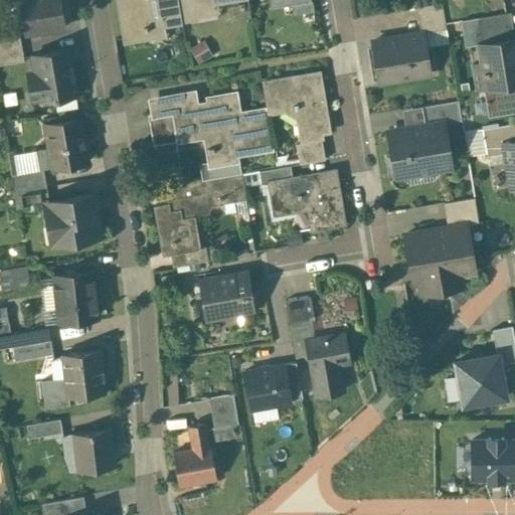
[(59,0),(19,0),(25,31),(64,25),(59,0)]
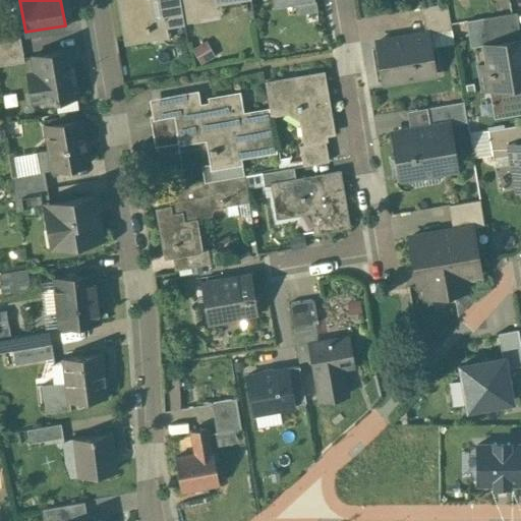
[(179,0),(120,0),(127,39),(152,35),(150,26),(149,27),(147,17),(164,15),(166,26),(183,23),(183,22),(179,0)]
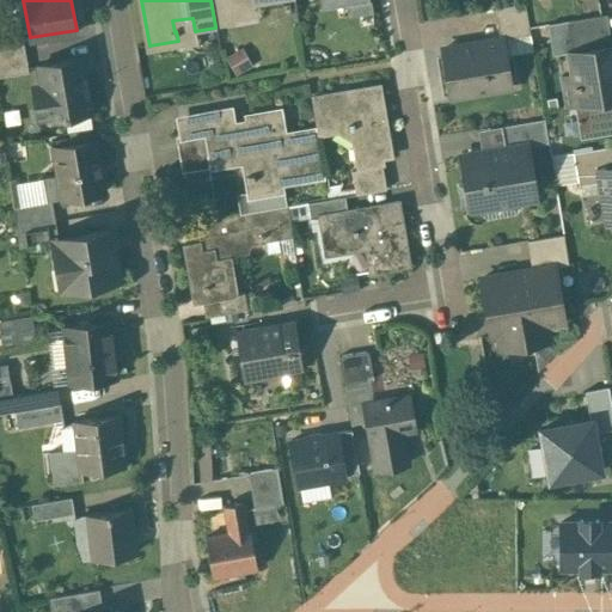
[(210,0),(215,26),(216,25),(214,10),(230,6),(231,16),(256,12),(255,4),(275,0),(210,0)]
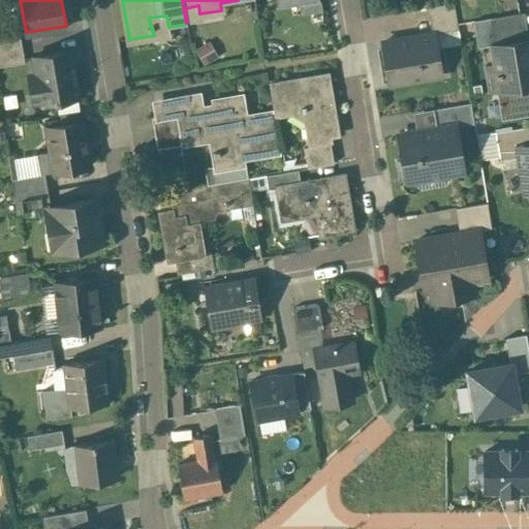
[(454,2),(427,6),(432,33),(434,33),(434,34),(458,30),(454,2)]
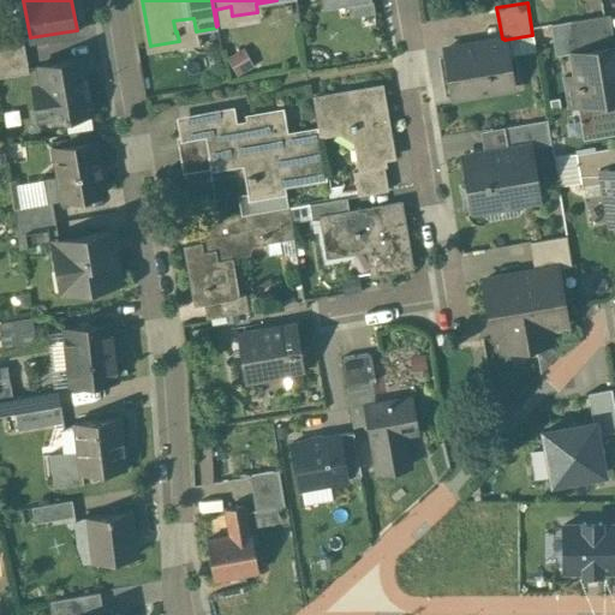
[(609,13),(569,19),(574,52),(614,45),(609,13)]
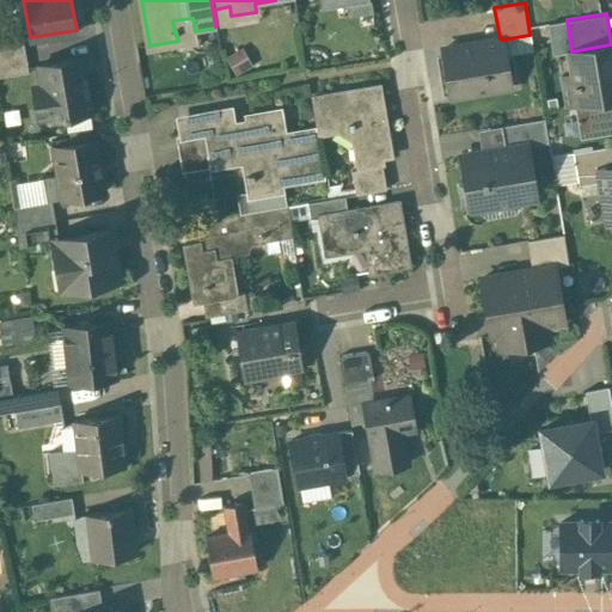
[(22,32),(0,36),(0,55),(25,51),(22,32)]
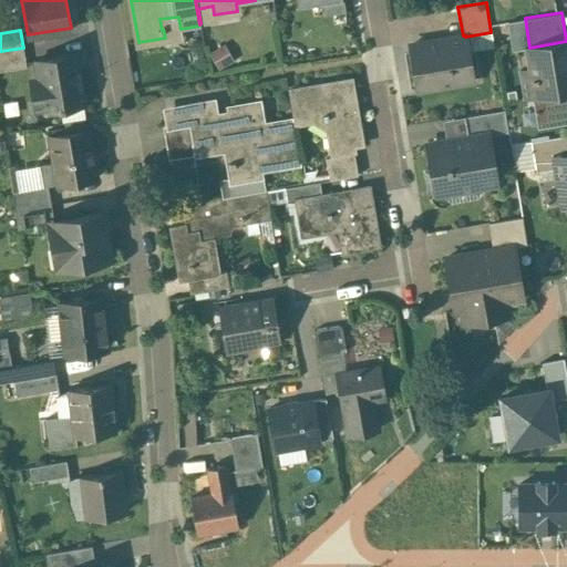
[(463,35),(410,44),(418,90),(472,80),(465,37),(465,35),(463,35)]
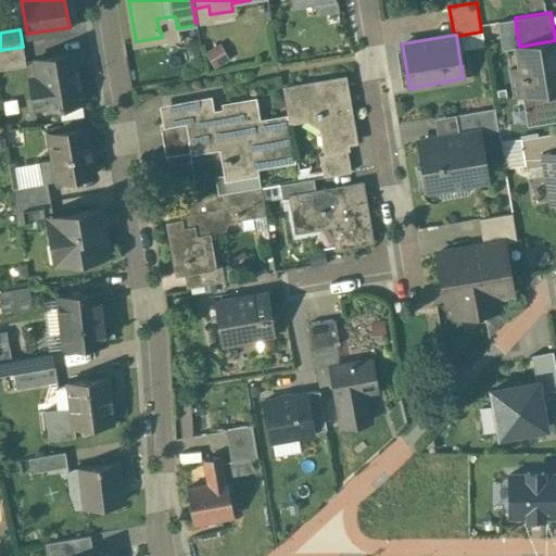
[(516,47),(520,75),(555,67),(555,40),(519,47),(516,47)]
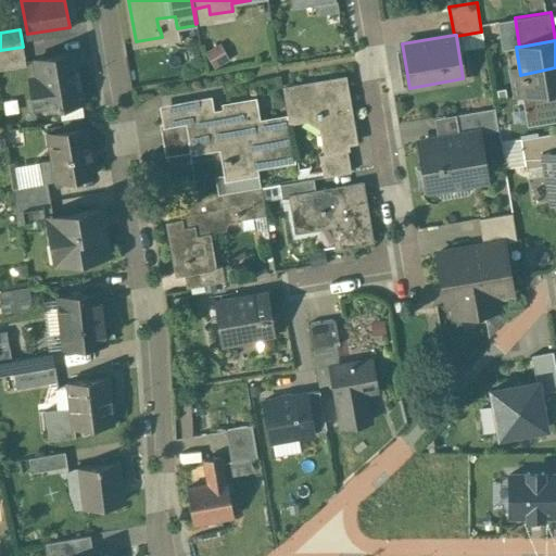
[(23,47),(0,50),(0,68),(25,64),(23,47)]
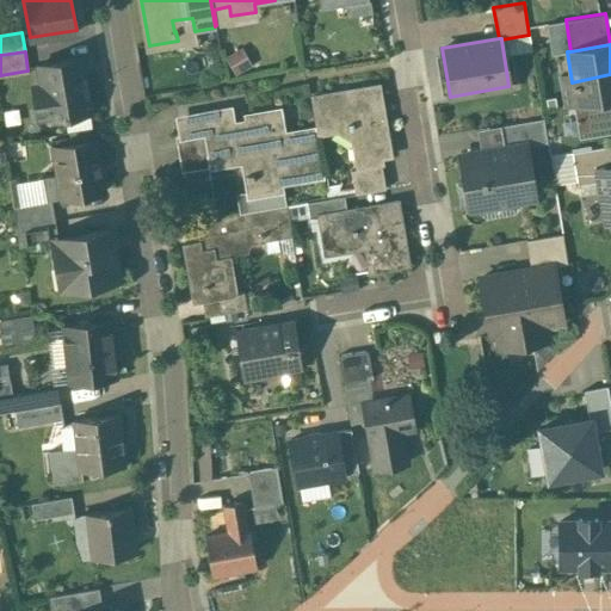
[(81,56),(38,63),(44,94),(41,94),(44,117),(63,115),(63,116),(91,111),(81,56)]
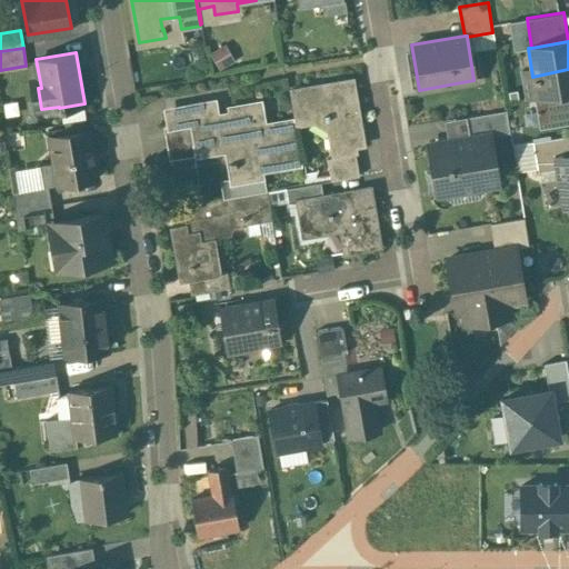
[(568,69),(532,77),(523,79),(527,98),(536,97),(538,109),(536,109),(537,112),(538,112),(540,125),(568,120),(568,69)]
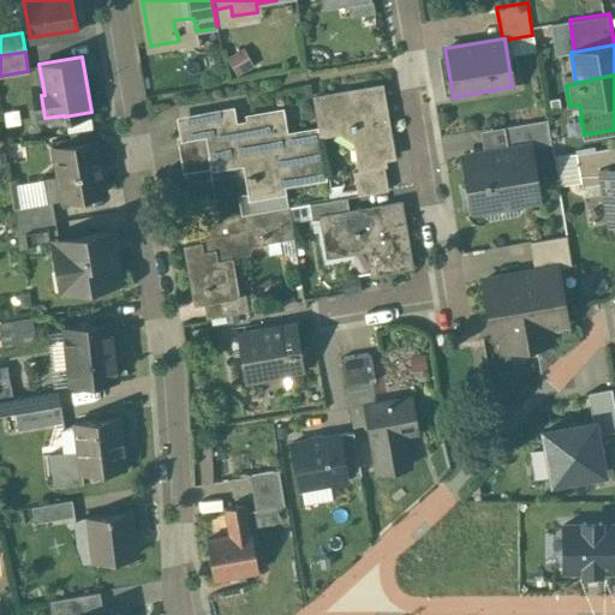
[(380,85),(312,97),(318,131),(318,133),(338,130),(338,129),(348,127),(348,131),(353,130),(360,169),(383,166),(382,157),(392,155),(380,85)]
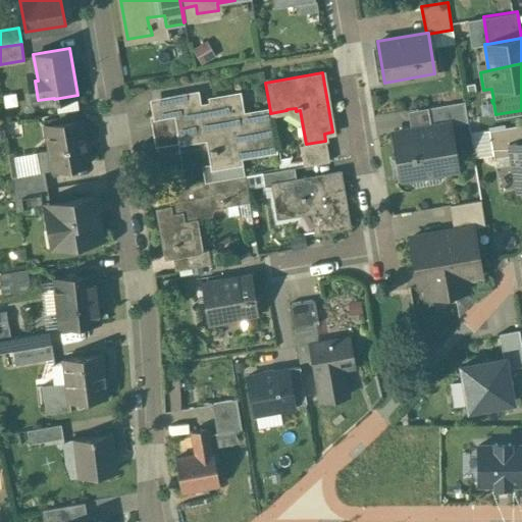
[(195,95),(154,101),(156,113),(177,109),(183,137),(183,140),(209,135),(211,148),(210,149),(210,153),(212,153),(214,164),(238,160),(237,155),(276,148),(270,113),(270,111),(240,116),(237,96),(212,100),(213,105),(197,107),(195,95)]
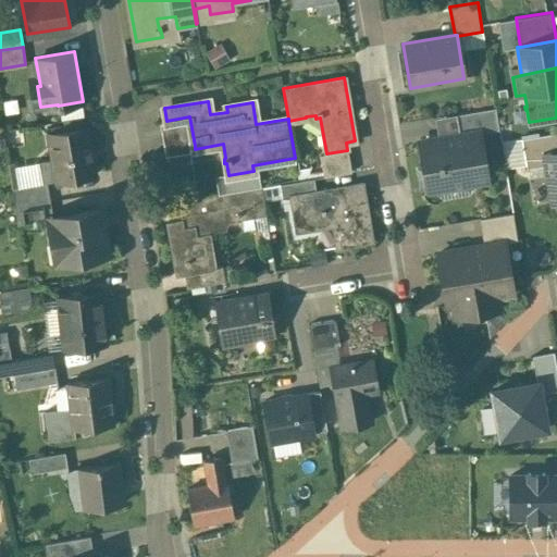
[(495,108),(456,114),(459,134),(479,131),(479,133),(498,130),(495,108)]
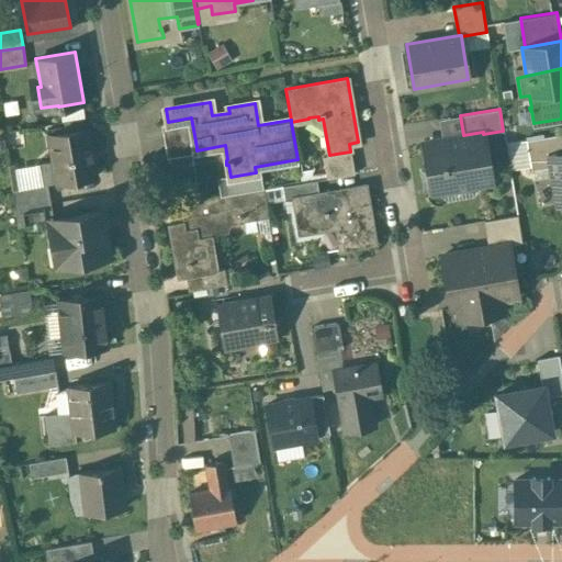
[(168,122),(166,122),(170,152),(197,147),(191,117),(168,122)]
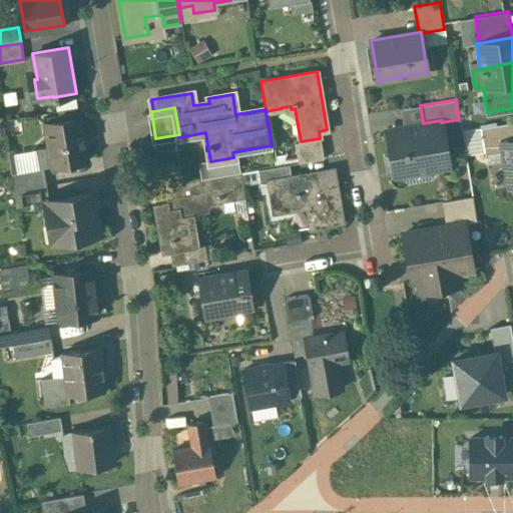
[(80,116),(44,122),(51,165),(87,159),(80,116)]
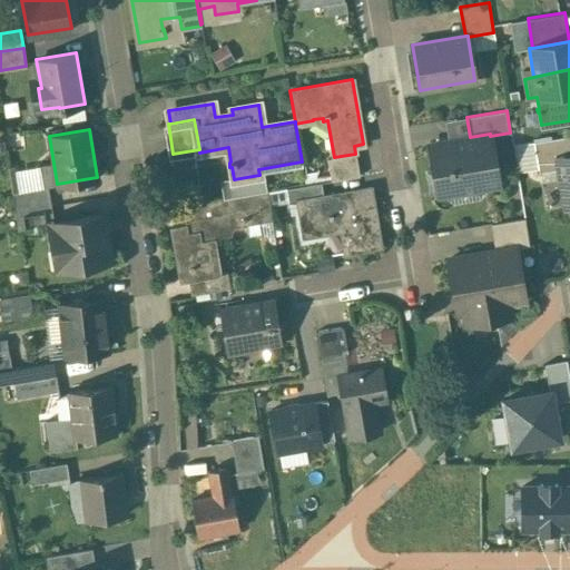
[(470,137),(432,144),(435,167),(432,167),(436,195),(498,185),(490,136),(490,134),(470,137)]
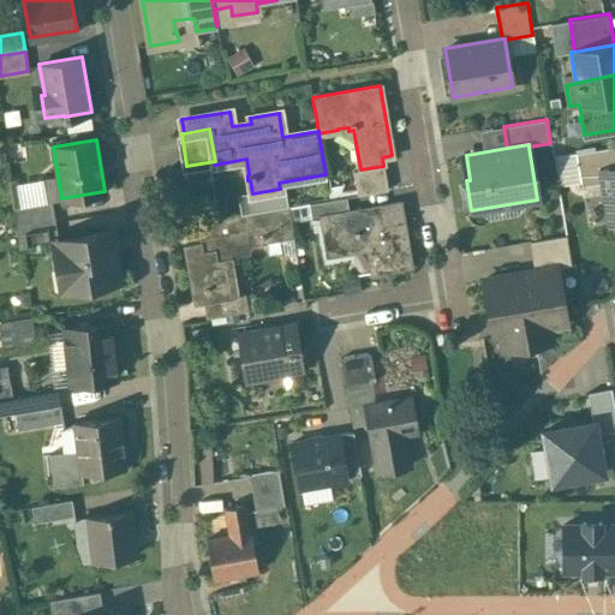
[(614,145),(575,153),(580,185),(602,181),(601,169),(614,167),(614,145)]
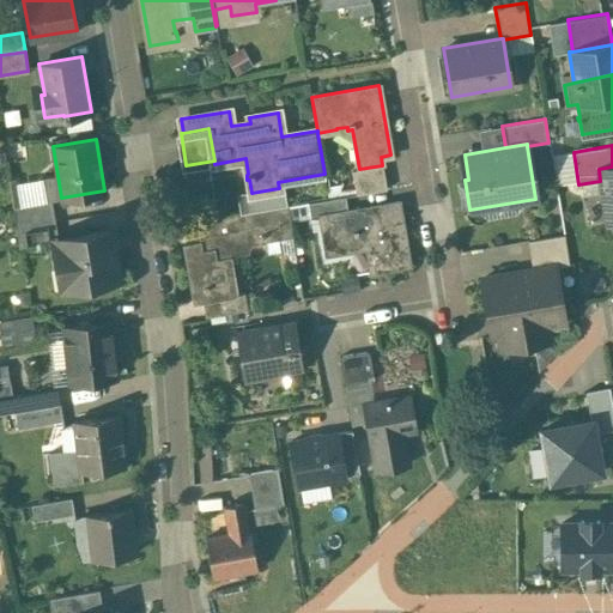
[(359,169),(351,170),(356,194),(386,189),(382,165),(359,169)]
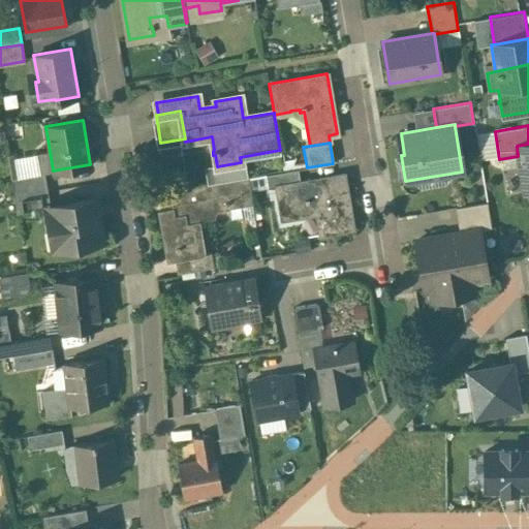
[(528,144),(517,146),(518,156),(524,192),(528,190),(528,144)]
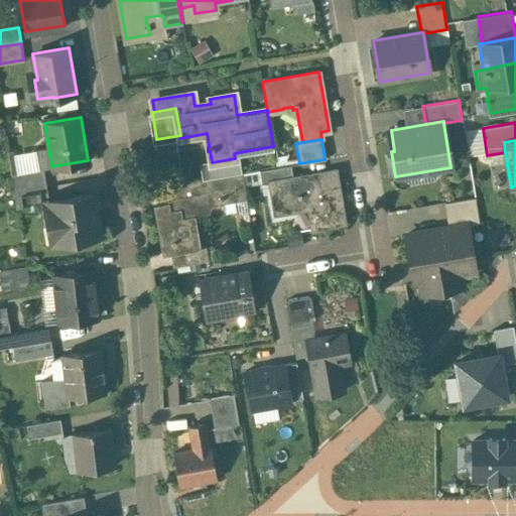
[(290,164),(259,170),(261,183),(269,182),(268,180),(292,176),(290,164)]
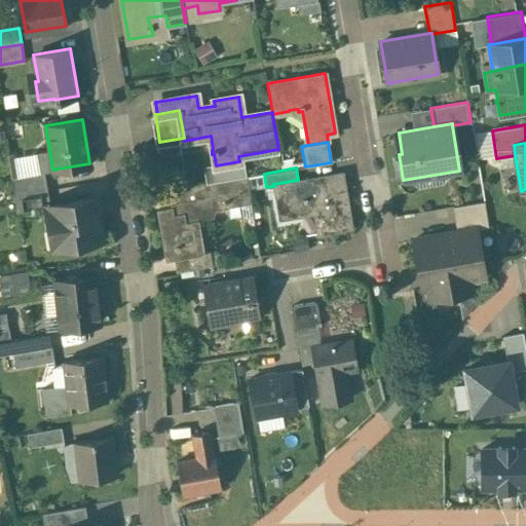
[(44,171),(10,177),(13,194),(45,189),(47,189),(44,171)]
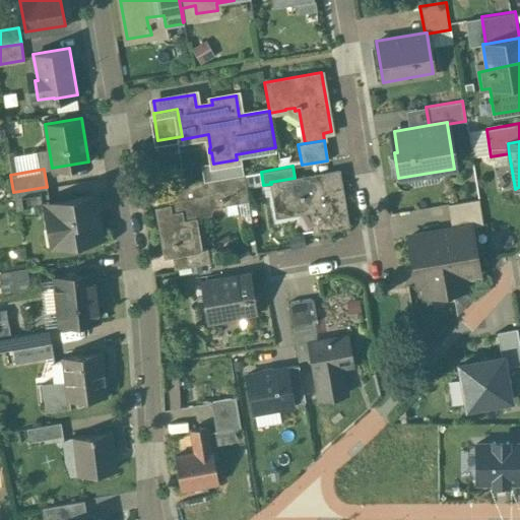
[(295,178),(270,182),(271,184),(276,215),(311,209),(314,231),(347,224),(338,171),(295,178)]
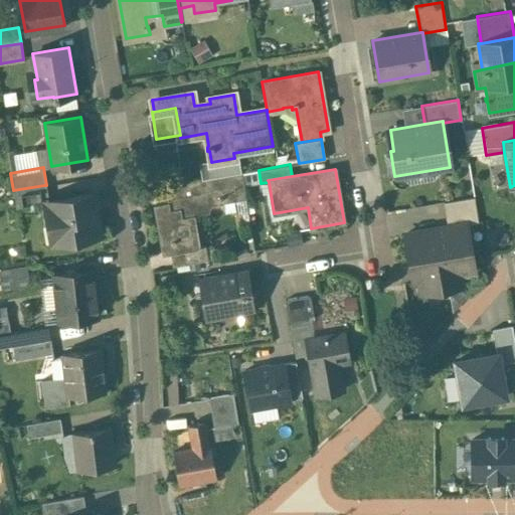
[(176,196),(174,201),(154,205),(162,254),(170,253),(199,248),(199,246),(192,211),(205,209),(208,201),(244,195),(241,173),(174,184),(176,196)]
